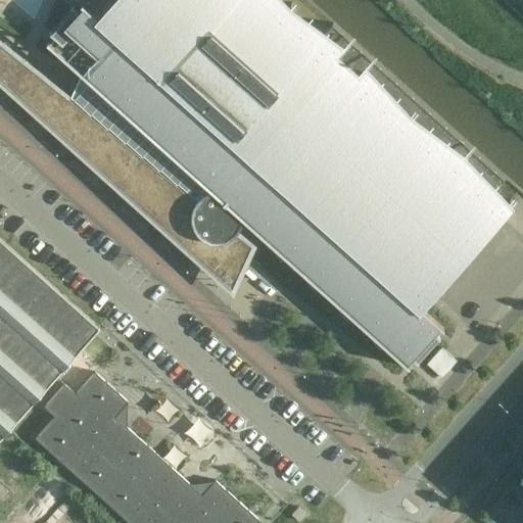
[(506,176),(333,21),(318,39),(286,11),(293,3),(291,2),(285,9),(274,0),(115,0),(99,18),(81,2),(80,3),(82,5),(77,11),(72,6),(70,8),(51,31),(50,31),(49,32),(54,36),(49,42),(47,40),(45,42),(82,73),(73,94),(66,91),(52,120),(195,247),(200,235),(205,238),(210,240),(211,242),(215,244),(219,245),(223,243),(224,239),(232,235),(238,228),(241,218),(266,240),(280,259),(283,255),(299,269),(298,270),(313,289),(317,285),(332,298),(331,299),(346,319),(349,315),(365,328),(364,329),(379,348),(383,344),(408,367),(414,360),(417,362),(418,361),(417,360),(437,337),(438,338),(439,336),(434,332),(439,326),(441,328),(442,327),(418,304),(504,208),(504,209),(513,200),(511,198),(504,205),(489,193),(502,179),(502,180),(506,176)]
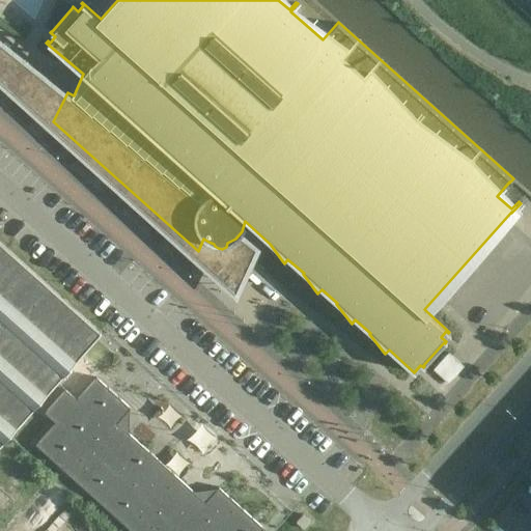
[(50,80),(0,40),(0,73),(36,106),(50,80)]
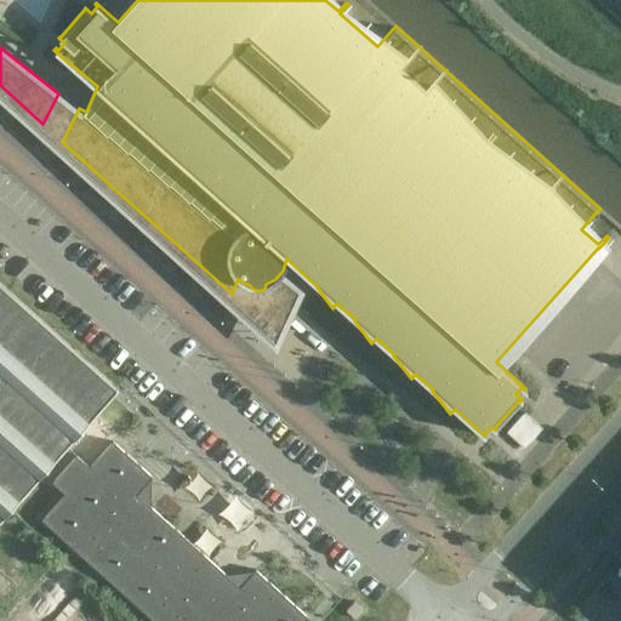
[(0,280),(0,518),(118,386),(0,280)]
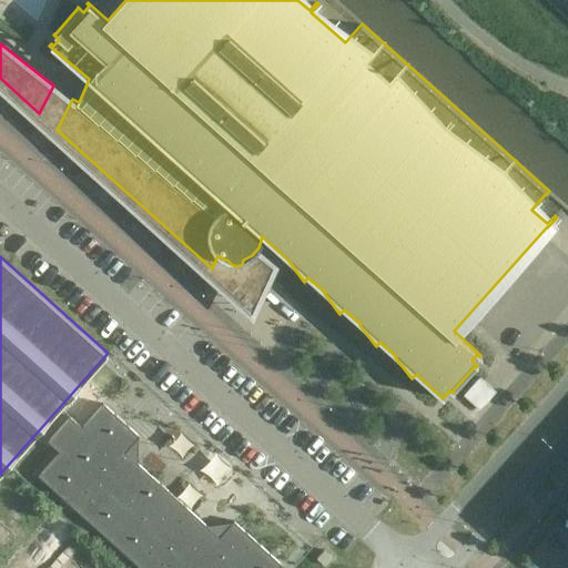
[(479,408),(496,391),(479,376),(464,395),(479,408)]
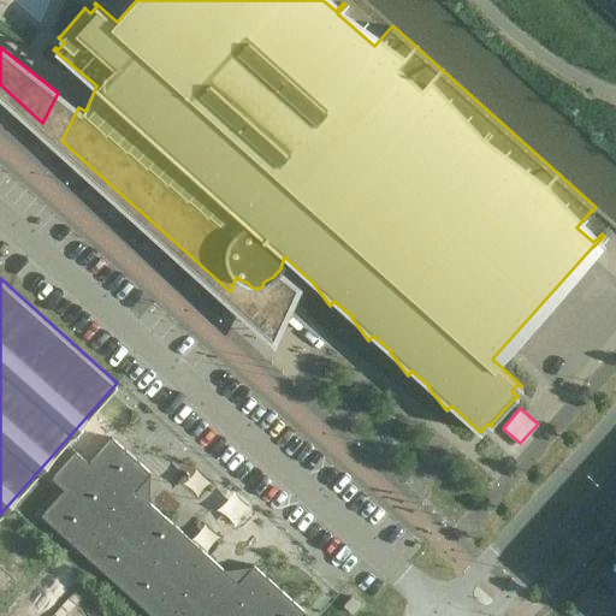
[(301,615),(306,611),(253,564),(237,582),(135,490),(152,472),(112,437),(88,462),(76,451),(52,478),(64,489),(41,515),(153,615),(301,615)]
